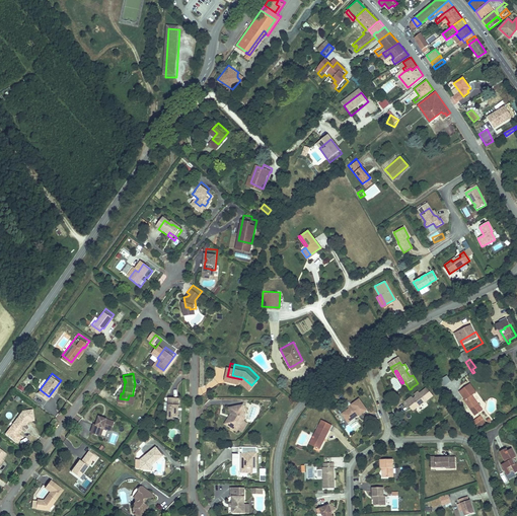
[(479,419),(487,415),(476,399),(481,396),(475,388),(464,395),(470,404),(469,404),(479,419)]
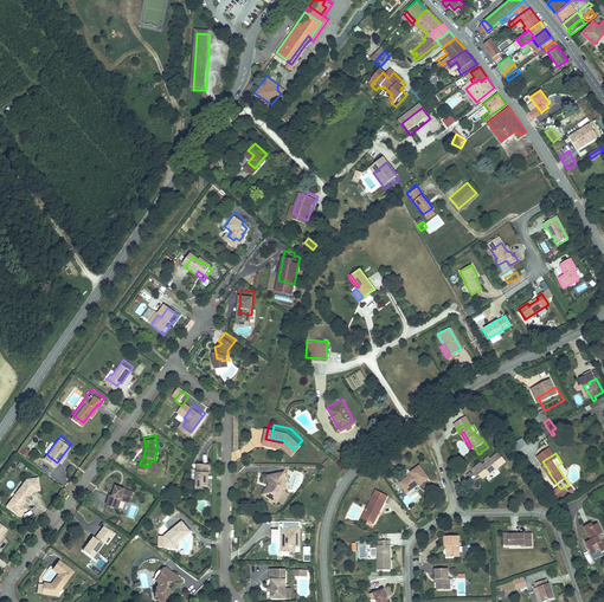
[(501,473),(509,466),(502,457),(494,464),(493,461),(488,465),(489,467),(486,470),(484,467),(477,473),(482,479),(483,478),(483,479),(489,474),(493,479),(501,472),(501,473)]
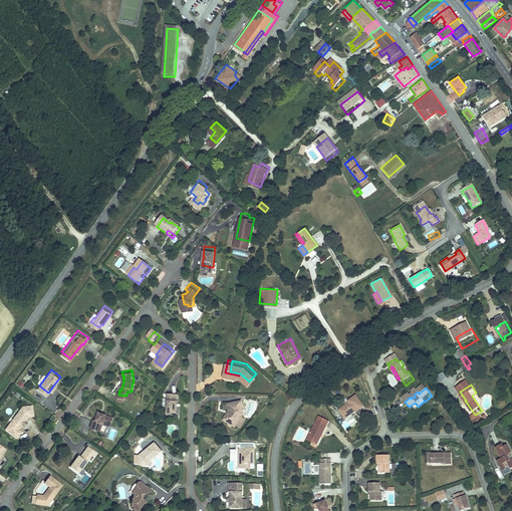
[(128,392),(126,396),(133,398),(135,389),(132,389),(132,392),(128,392)]
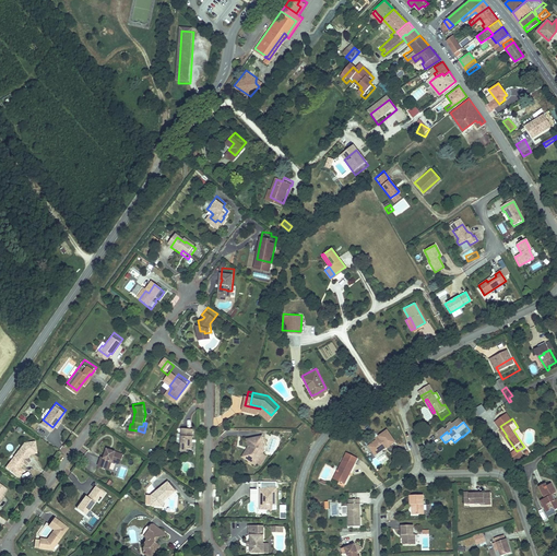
[(194,435),(196,424),(185,424),(184,439),(187,439),(189,441),(189,444),(194,445),(194,437),(193,436),(193,435),(194,435)]
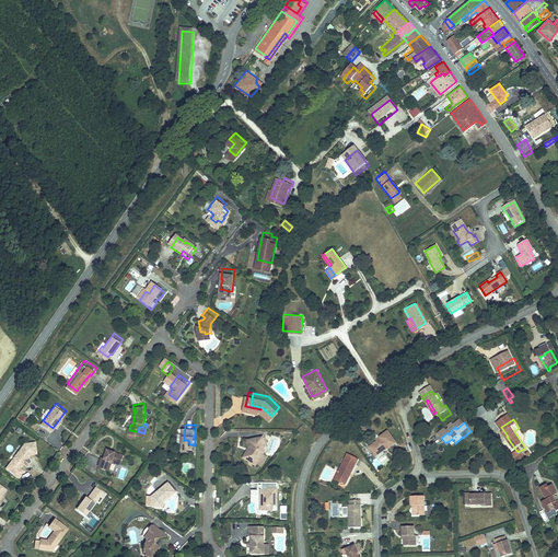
[(265,431),(253,433),(255,444),(250,454),(258,460),(267,444),(265,431)]
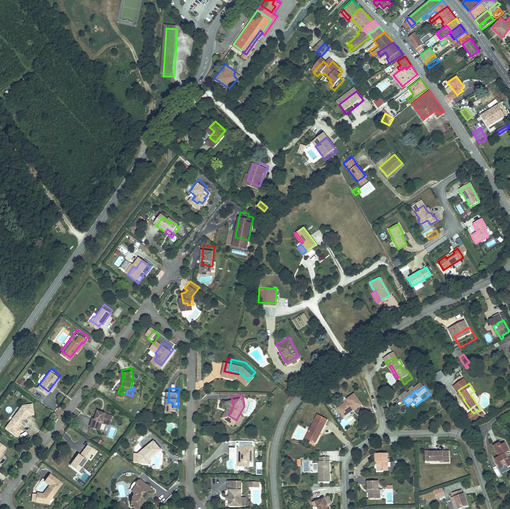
[(348,405),(344,407),(350,417),(354,414),(353,413),(358,409),(359,411),(366,406),(358,394),(350,399),(352,402),(348,405)]
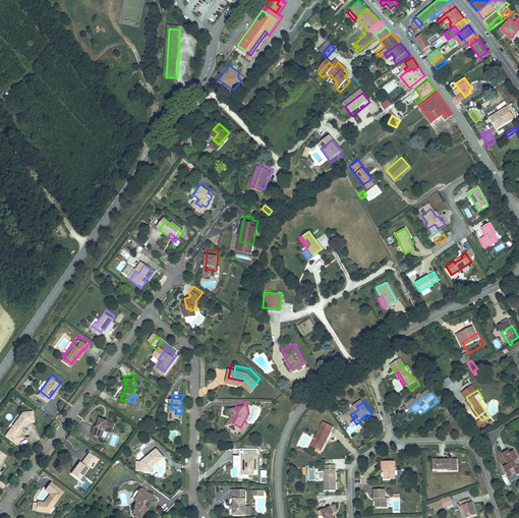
[(234,411),(228,420),(232,422),(237,413),(235,403),(232,404),(234,411)]
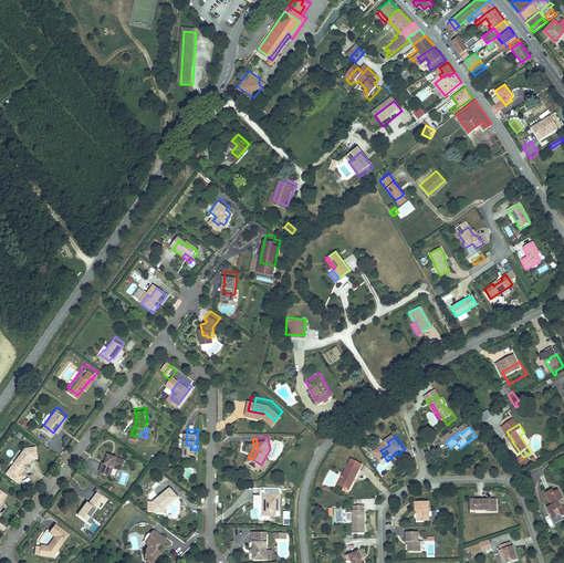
[(37,444),(25,445),(16,459),(20,462),(18,467),(16,466),(11,472),(21,479),(25,472),(21,469),(24,465),(25,466),(29,460),(28,459),(31,456),(32,456),(39,455),(37,444)]
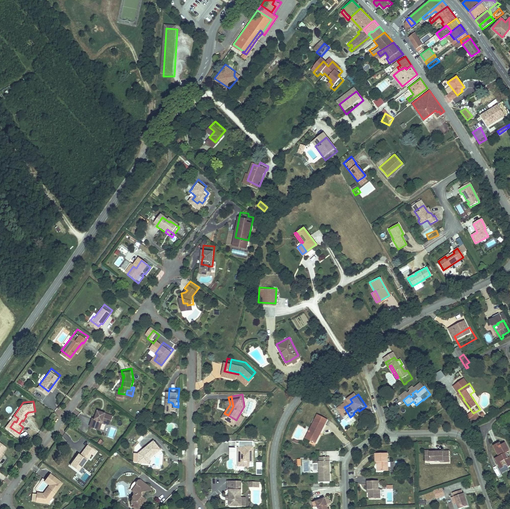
[(350,417),(344,407),(340,410),(347,419),(350,417)]
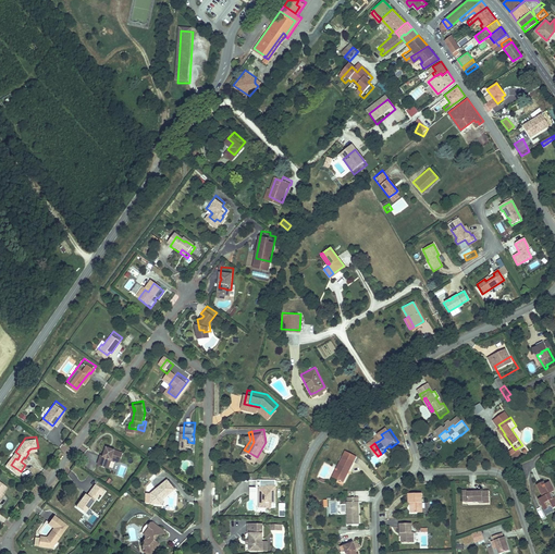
[(99,462),(110,465),(113,456),(121,458),(124,450),(111,445),(110,447),(107,446),(105,453),(102,452),(99,462)]
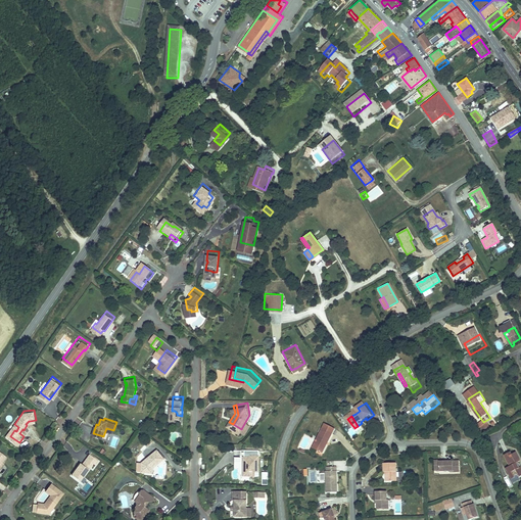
[(492,429),(488,423),(480,428),(485,436),(488,434),(487,432),(492,429)]
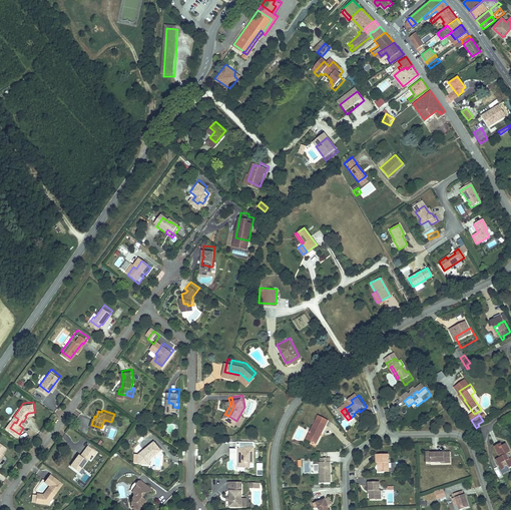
[(16,423),(18,419),(14,416),(7,426),(10,428),(14,422),(16,423)]
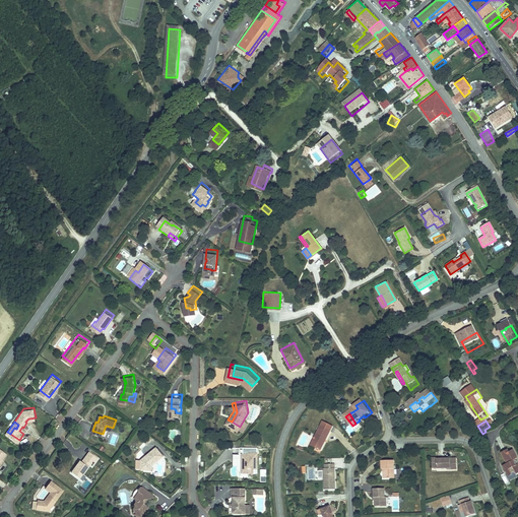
[(327,424),(317,443),(322,446),(320,450),(325,452),(337,429),(327,424)]
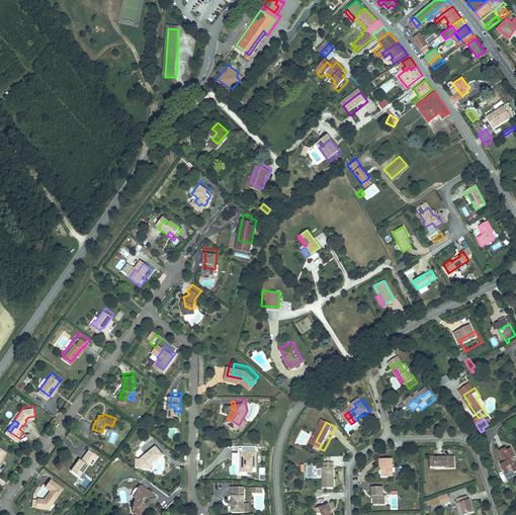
[(347,431),(351,435),(361,428),(357,424),(347,431)]
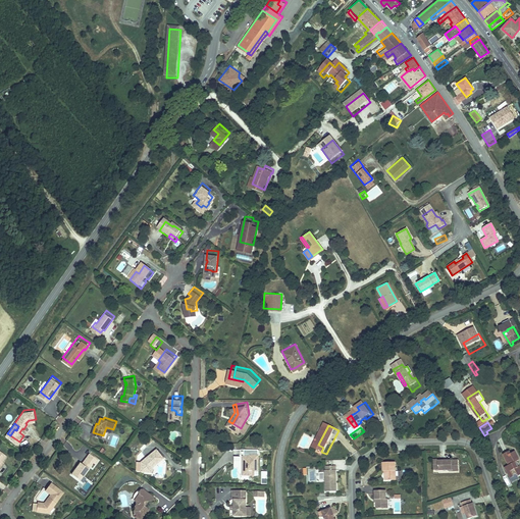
[(154,461),(156,460),(157,461),(165,455),(158,447),(144,459),(146,461),(144,463),(143,468),(154,469),(154,464),(154,461)]
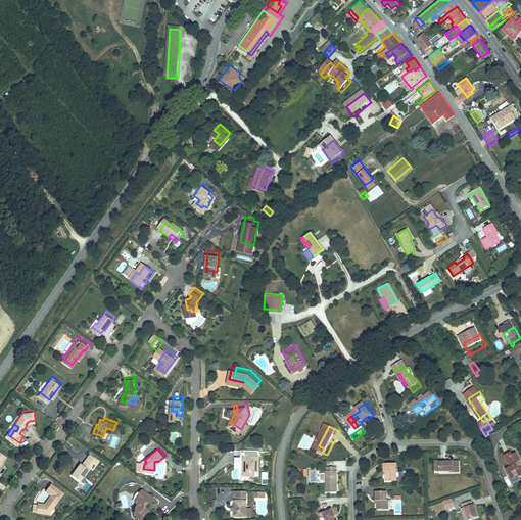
[(261,467),(259,452),(253,452),(253,453),(246,453),(246,459),(244,461),(244,466),(248,469),(251,469),(251,471),(256,471),(256,467),(261,467)]
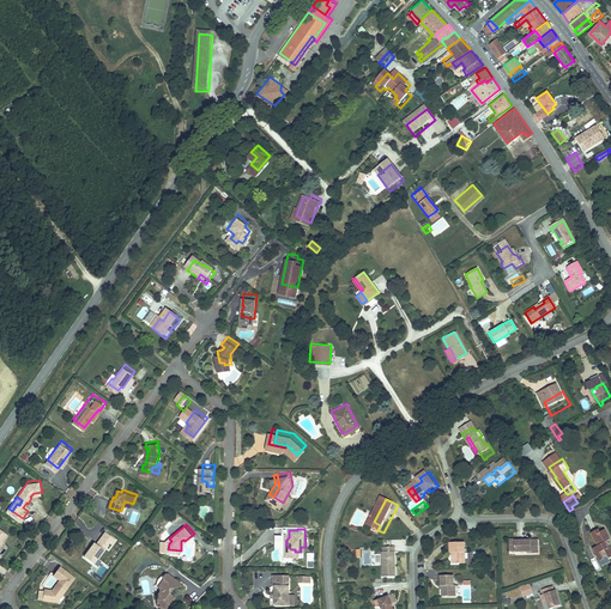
[(599,548),(602,554),(605,553),(609,559),(610,558),(610,530),(608,531),(606,529),(598,533),(604,546),(599,548)]
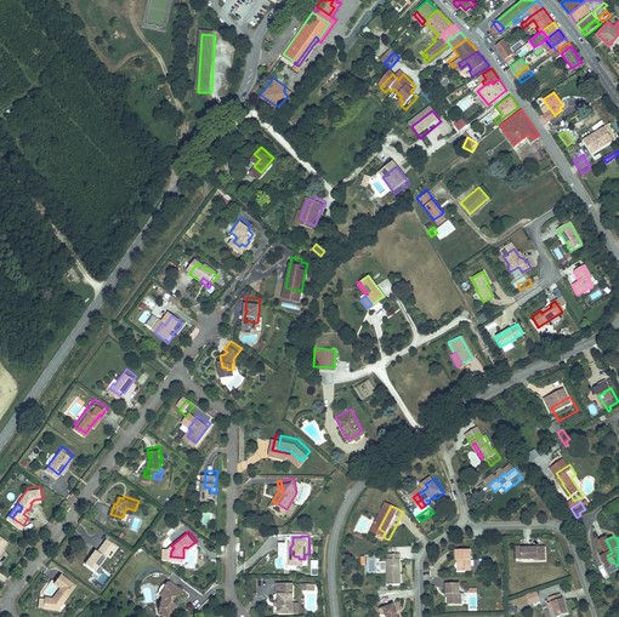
[(97,547),(87,560),(97,567),(109,549),(102,544),(100,548),(97,547)]
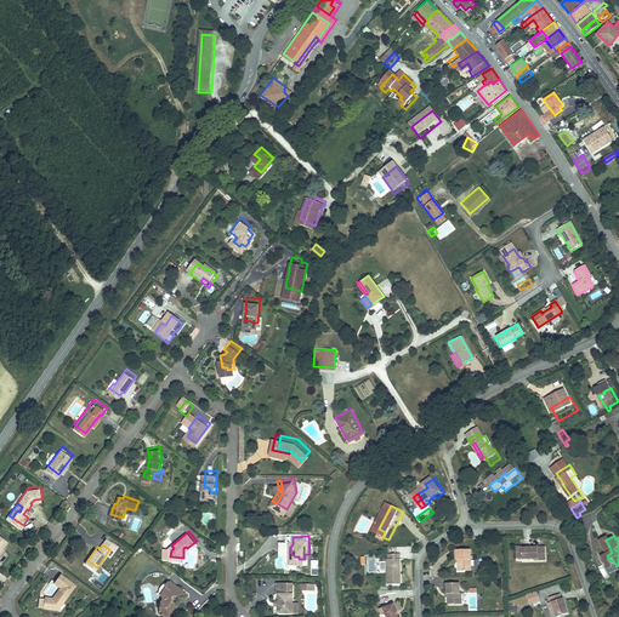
[(528,564),(543,564),(543,560),(552,560),(552,552),(529,550),(529,549),(521,549),(521,561),(528,561),(528,564)]
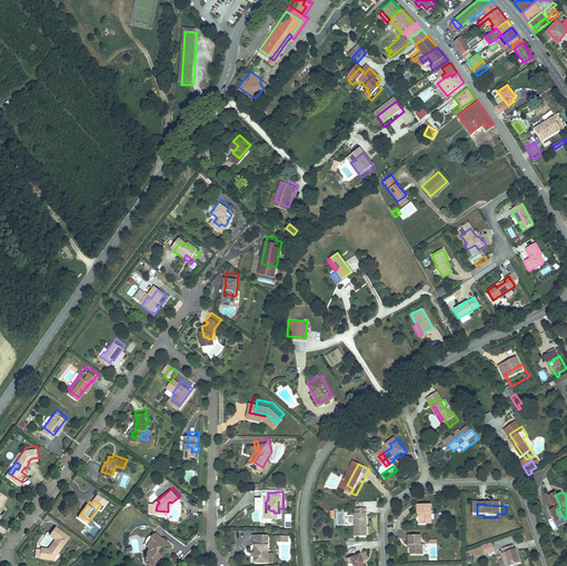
[(435,506),(421,506),(421,516),(424,516),(424,526),(435,526),(435,506)]
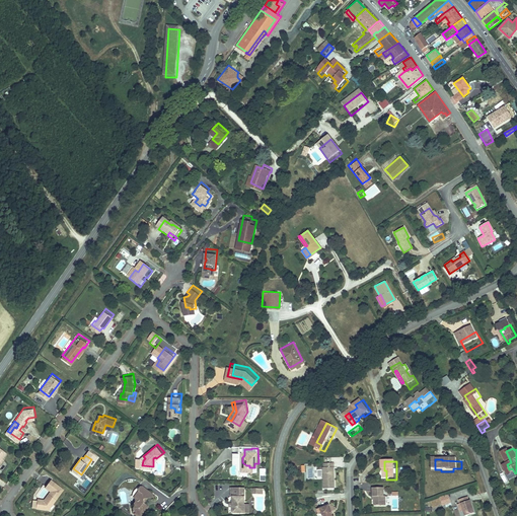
[(326,469),(326,472),(326,482),(327,491),(338,491),(337,465),(327,465),(327,469),(326,469)]
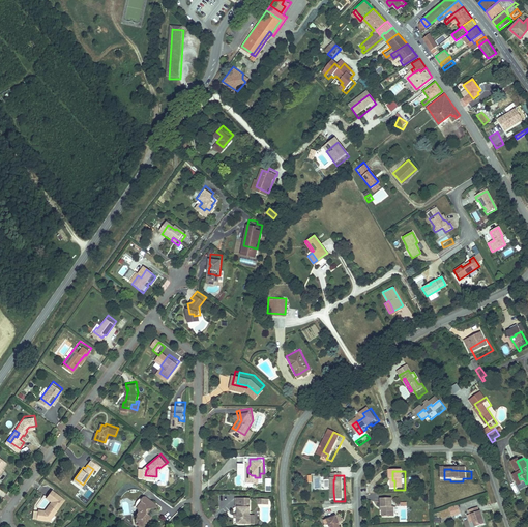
[(65,497),(55,490),(50,496),(55,499),(48,509),(40,509),(39,517),(51,518),(65,497)]
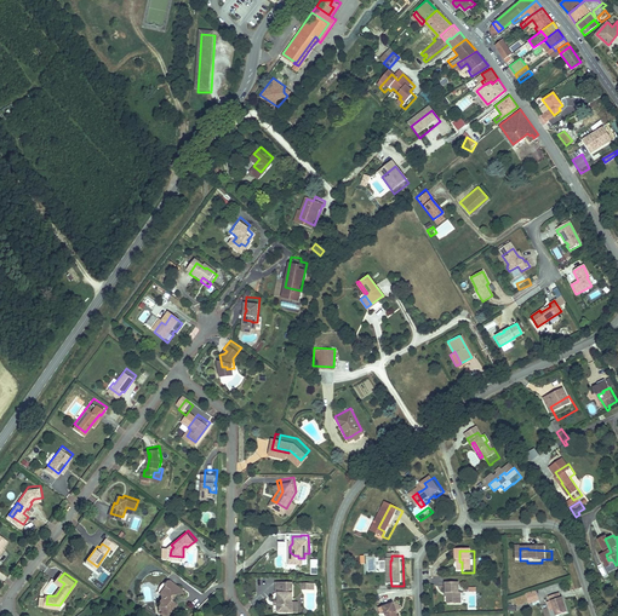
[(181,583),(172,577),(169,577),(167,580),(167,582),(162,591),(164,592),(164,594),(162,597),(162,599),(161,602),(161,605),(164,606),(165,609),(170,614),(177,603),(176,603),(176,598),(173,597),(177,592),(177,591),(176,586),(181,585),(181,583)]
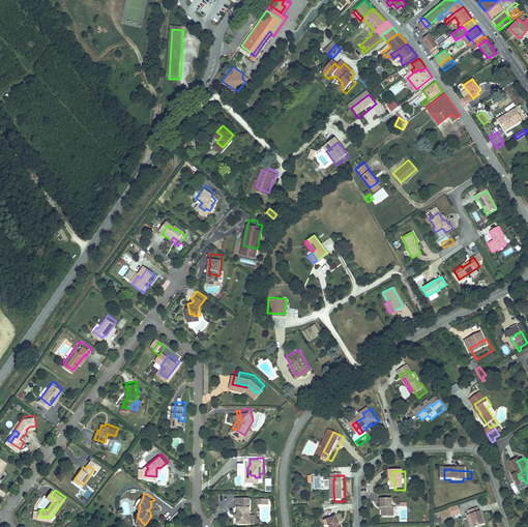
[(252,494),(237,494),(237,502),(239,502),(239,509),(239,513),(239,519),(252,519),(252,509),(252,494)]
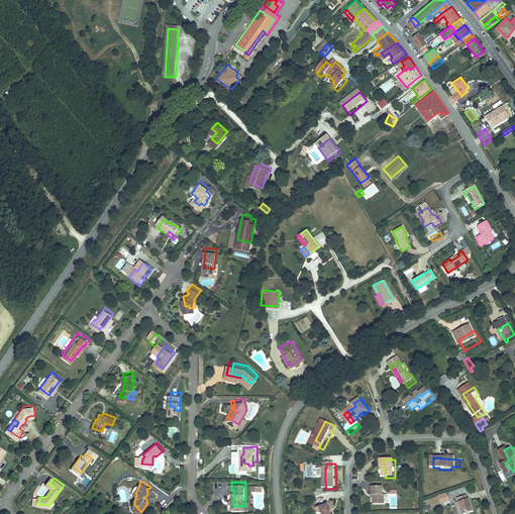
[(387,488),(375,488),(375,496),(377,496),(378,505),(389,505),(389,496),(387,496),(387,488)]
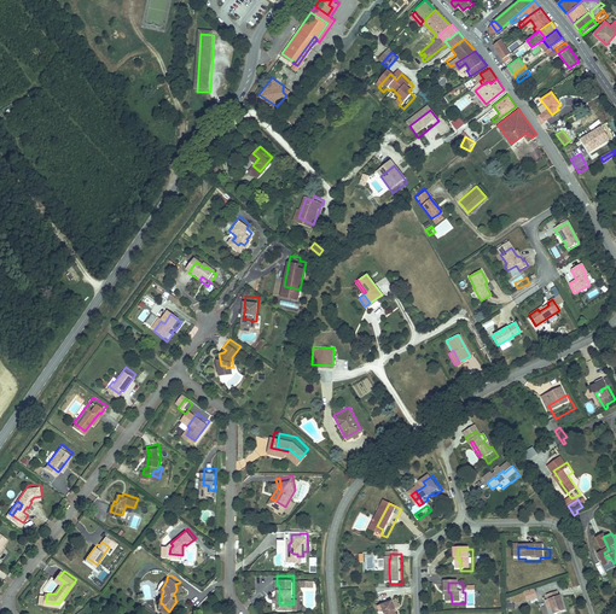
[(526,596),(529,606),(540,603),(536,592),(526,596)]
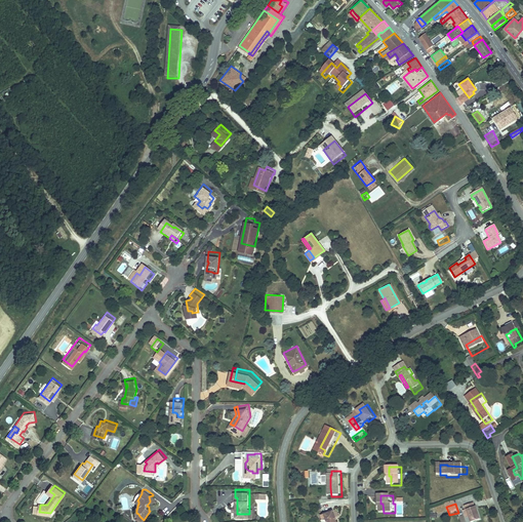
[(479,506),(467,510),(468,515),(470,515),(472,521),(485,521),(482,510),(480,510),(479,506)]
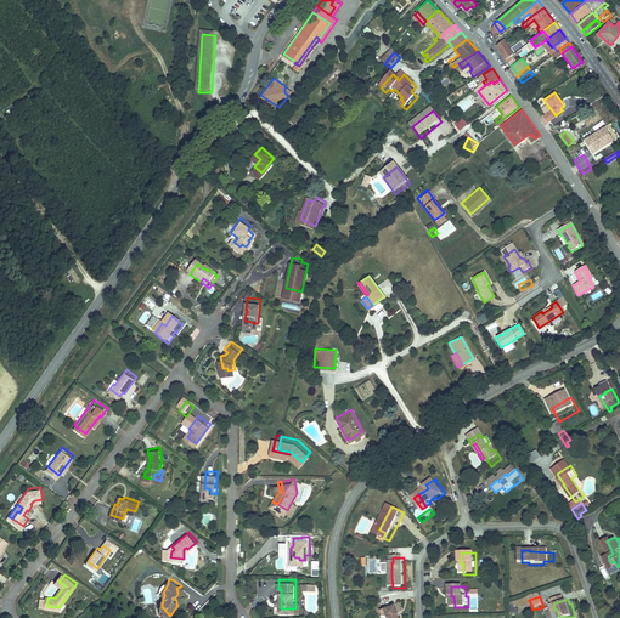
[(401,617),(398,607),(383,612),(385,617),(389,617),(401,617)]
